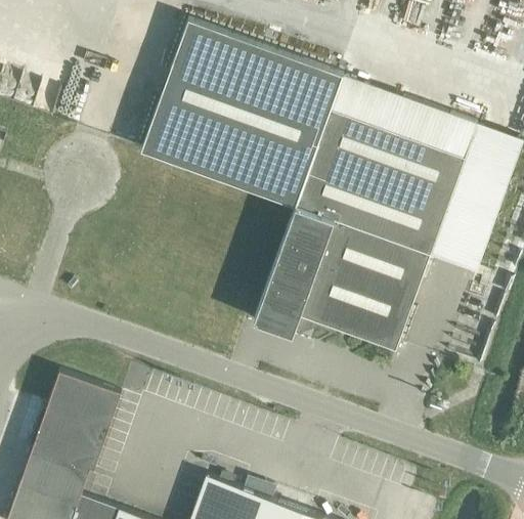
[(299,209),(257,323),(292,336),(299,316),(395,351),(428,260),(463,163),(329,115),(342,76),(191,22),(144,153),(299,209)]
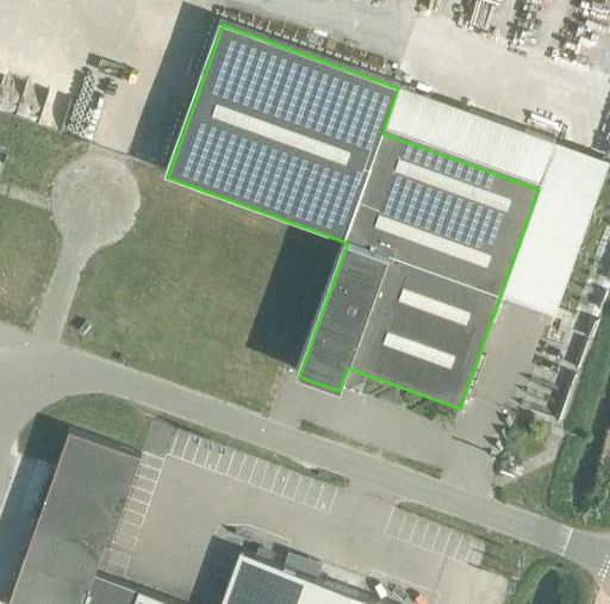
[(609,198),(609,162),(398,88),(383,134),(539,190),(498,303),(566,324),(609,198)]
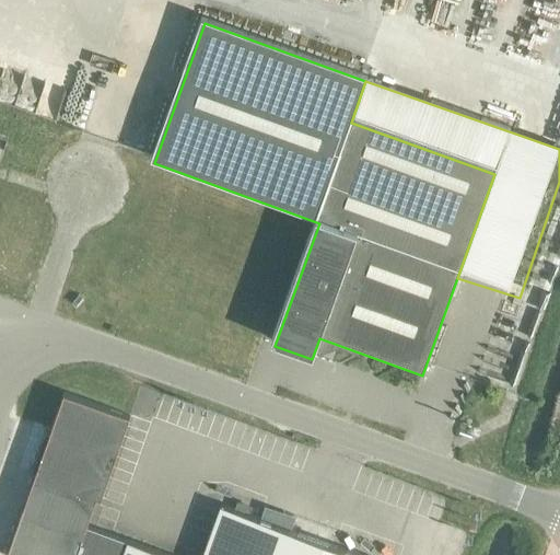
[(100,504),(129,421),(63,399),(48,440),(45,438),(31,478),(34,480),(8,554),(77,554),(85,531),(95,503),(100,504)]
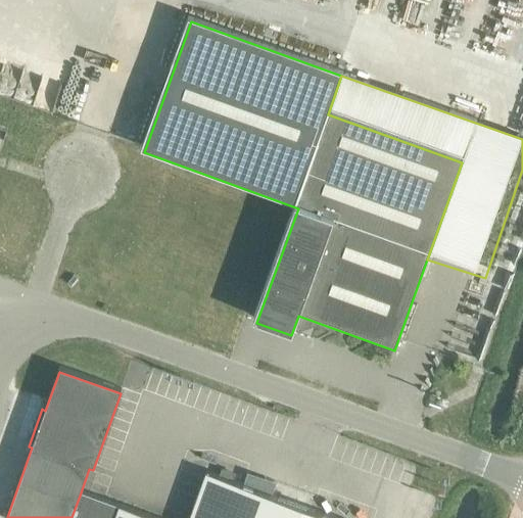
[(322,517),(204,475),(188,517),(322,517)]
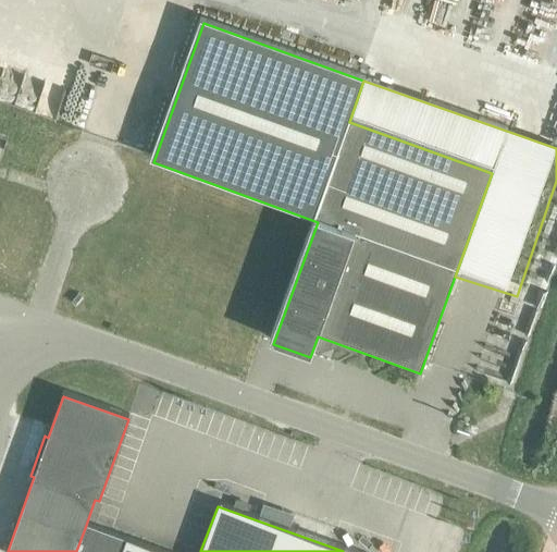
[(151,551),(85,528),(76,551),(151,551)]
